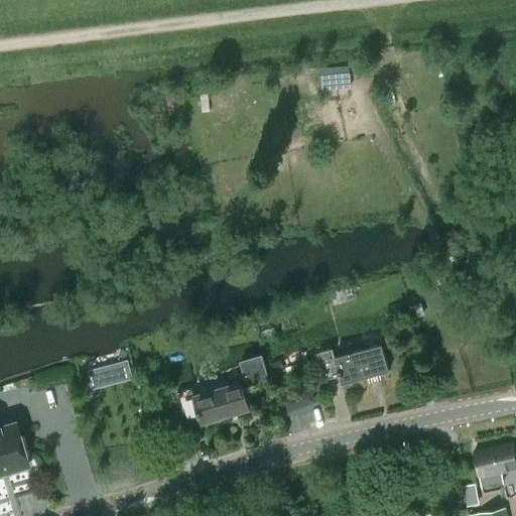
[(350,75),(321,78),(323,89),(351,86),(350,75)]
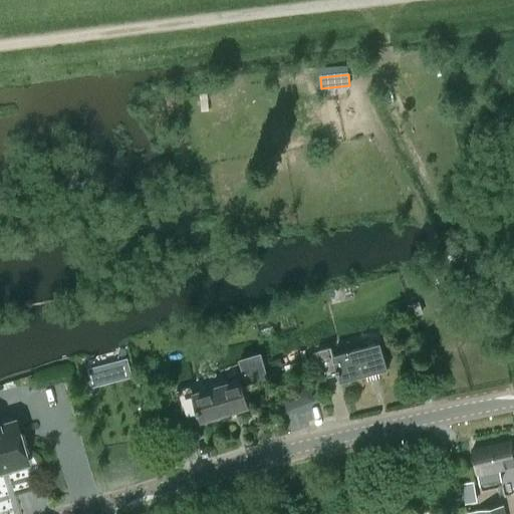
[(410,304),(414,315),(421,312),(417,301),(410,304)]
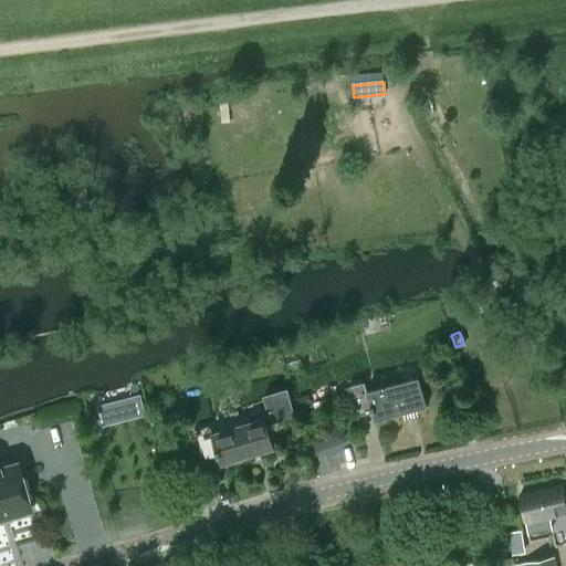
[(292,344),(282,347),(284,355),(294,353),(292,344)]
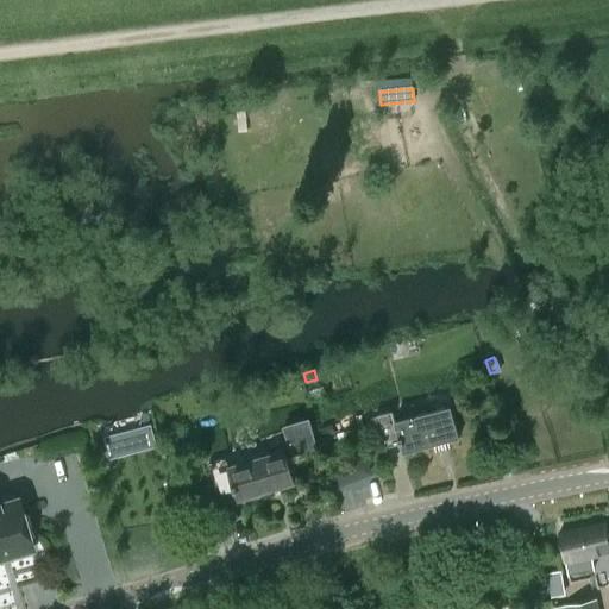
[(402,453),(458,439),(451,407),(395,421),(393,413),(375,416),(383,449),(400,444),(402,453)]
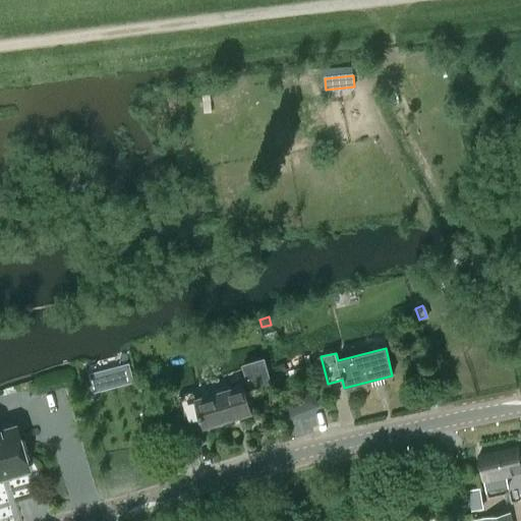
[(264,360),(240,367),(249,397),(273,391),(270,379),(264,360)]
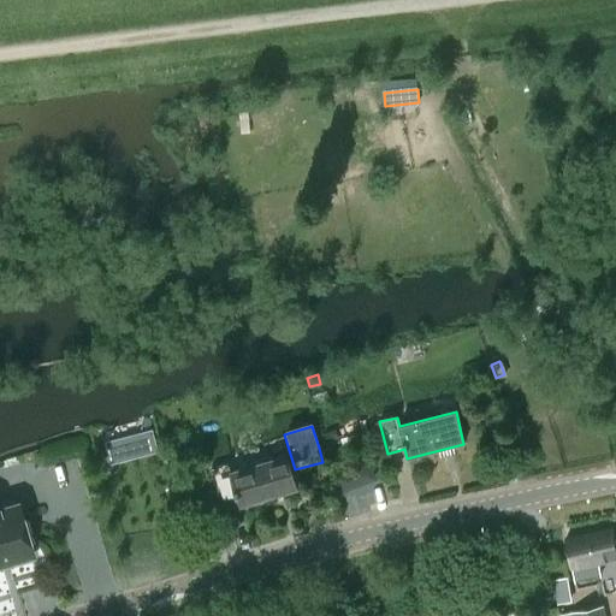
[(335,428),(324,431),(329,450),(339,448),(335,428)]
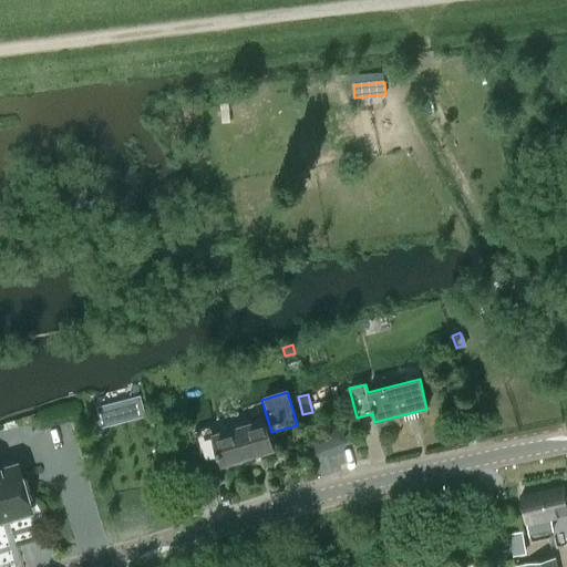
[(110,404),(96,408),(102,428),(115,424),(110,404)]
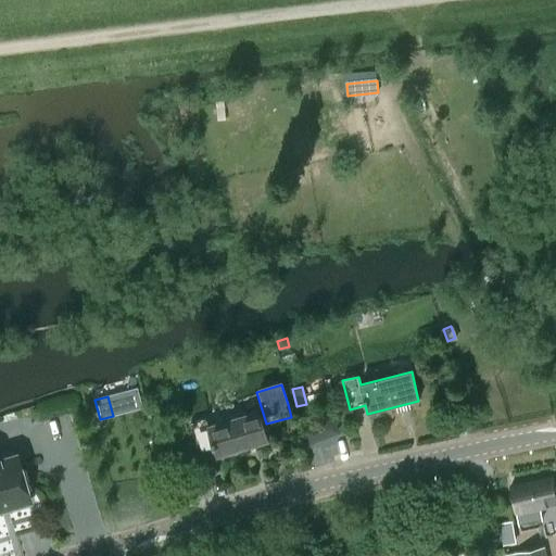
[(217,456),(267,441),(260,413),(209,427),(206,419),(190,424),(199,452),(214,447),(217,456)]
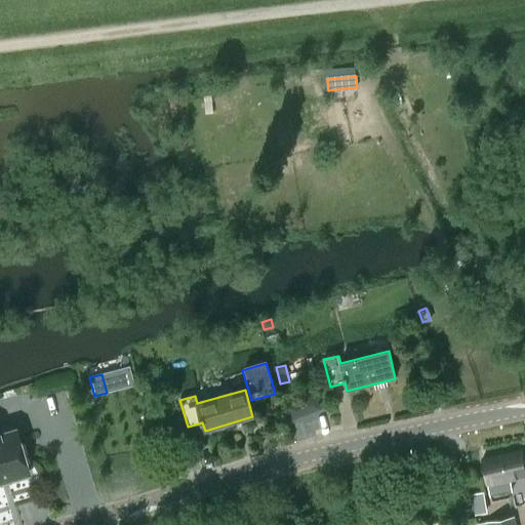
[(303,399),(288,405),(293,419),(301,416),(306,408),(303,399)]
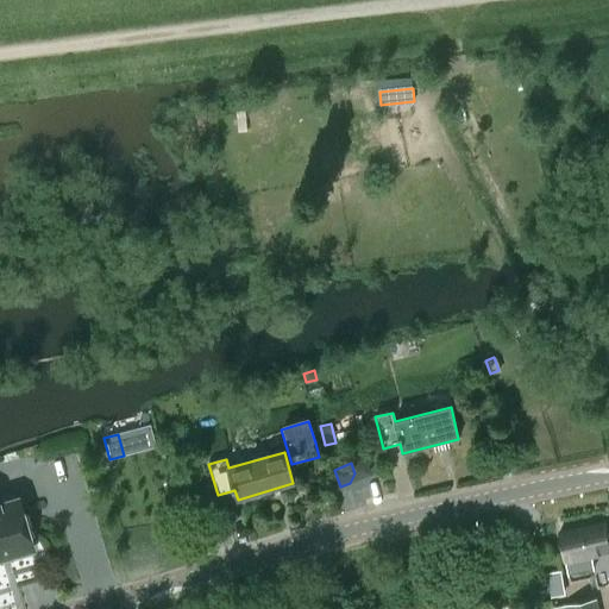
[(16,498),(0,503),(0,560),(31,551),(16,498)]
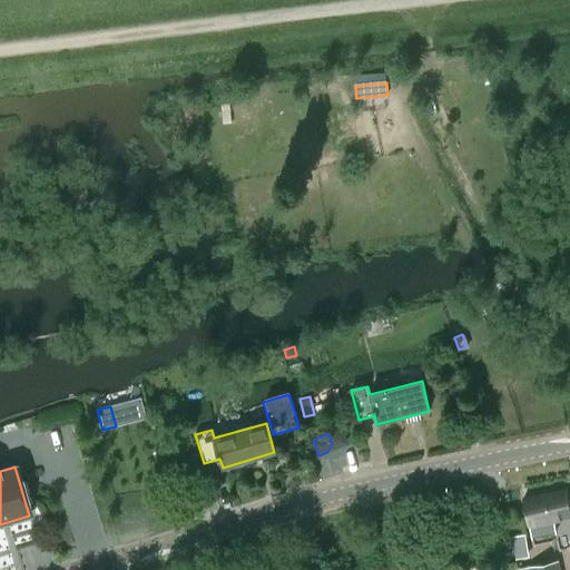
[(562,489),(522,497),(522,498),(527,517),(528,522),(530,522),(532,534),(557,530),(558,536),(559,542),(561,552),(569,550),(569,505),(566,488),(562,489)]
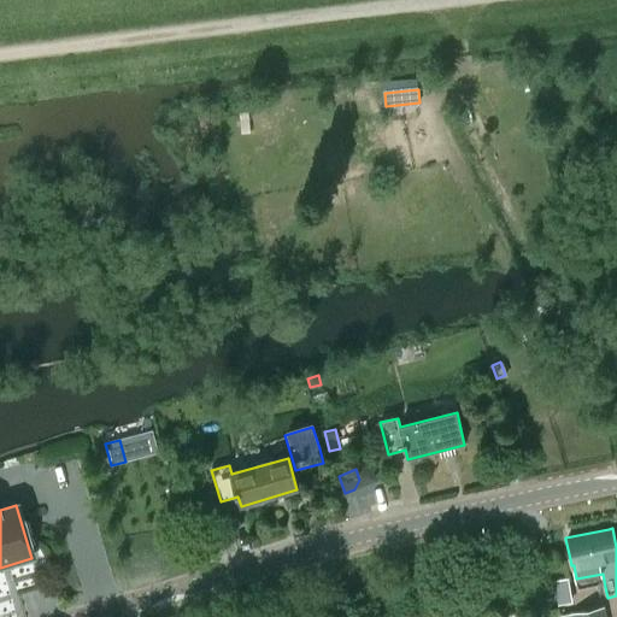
[(554,579),(559,601),(573,599),(569,576),(554,579)]
